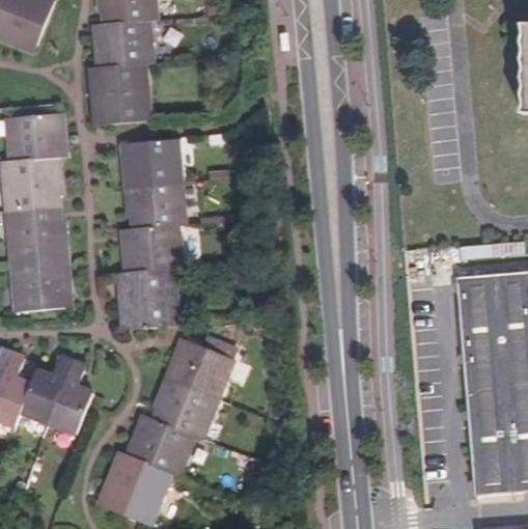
[(0,0),(0,38),(31,52),(52,0),(0,0)]
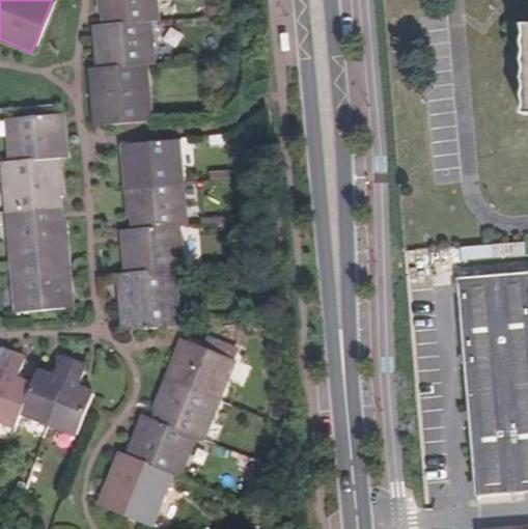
[(104,23),(146,19),(155,19),(151,0),(94,0),(96,12),(104,12),(104,23)]
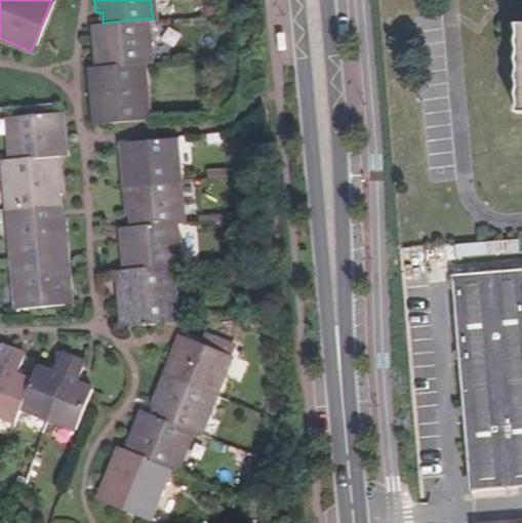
[(195,11),(195,2),(185,3),(186,12),(195,11)]
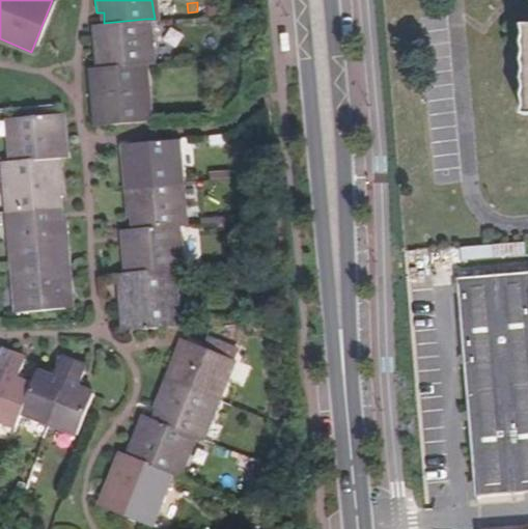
[(92,65),(142,62),(149,62),(146,19),(104,23),(98,24),(99,36),(91,36),(92,65)]
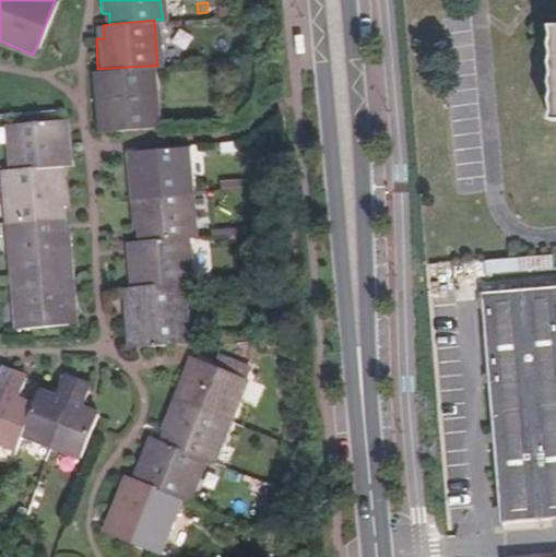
[(95,26),(96,38),(104,38),(103,25),(95,26)]
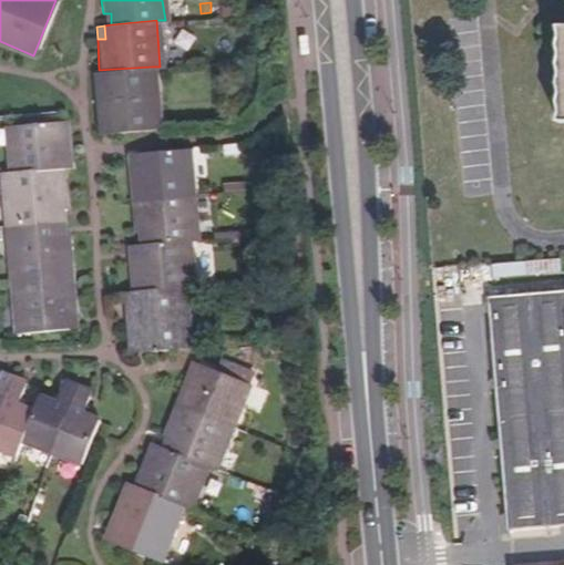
[(103,120),(105,133),(156,127),(152,67),(99,70),(93,71),(96,120),(103,120)]
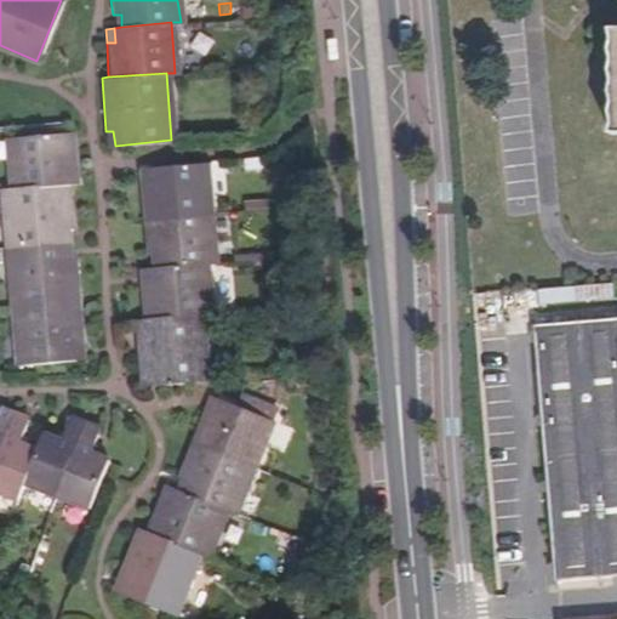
[(63,147),(62,132),(4,137),(9,189),(64,185),(74,182),(70,147),(63,147)]
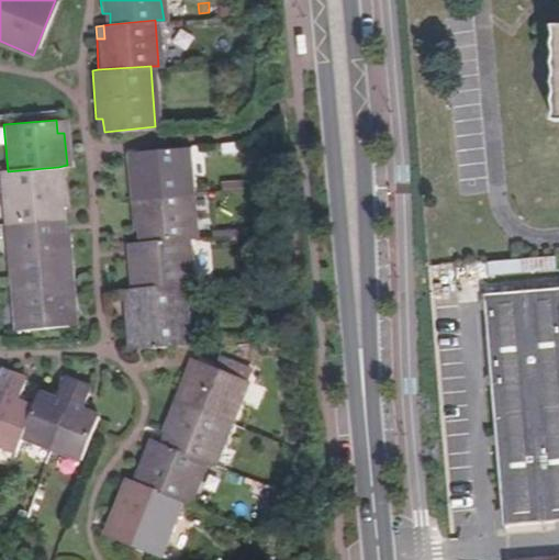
[(185,146),(134,150),(135,165),(127,166),(132,197),(190,192),(185,146)]
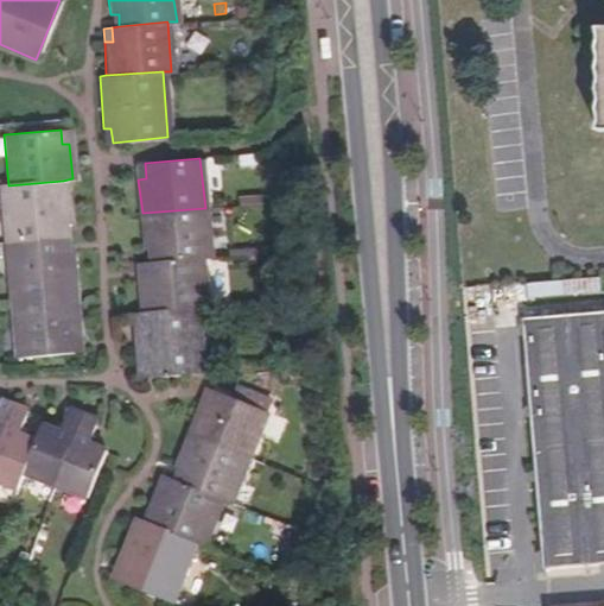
[(146,178),(145,163),(137,164),(138,180),(146,178)]
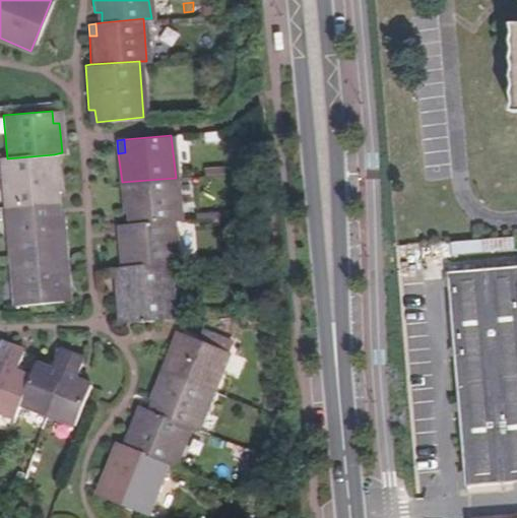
[(54,154),(7,158),(0,158),(0,171),(3,206),(51,201),(50,190),(58,189),(54,154)]
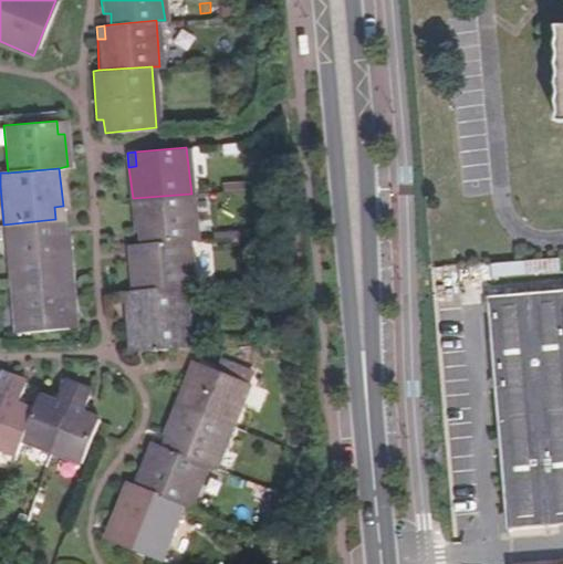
[(195,238),(191,194),(133,198),(134,231),(143,230),(143,241),(187,239),(195,238)]
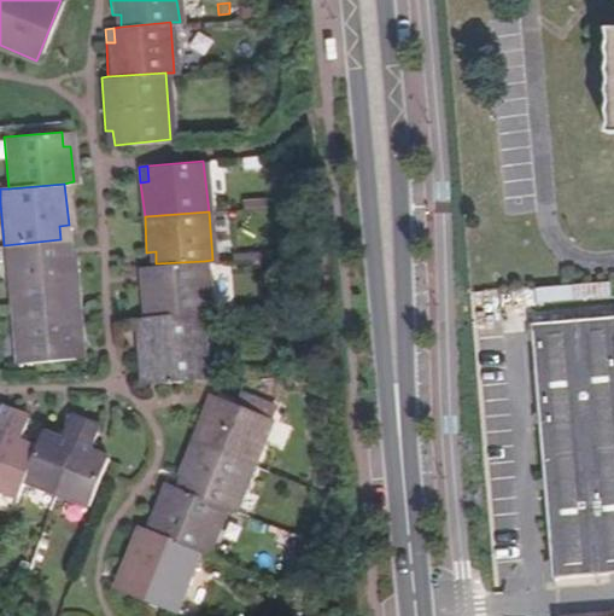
[(59,226),(60,239),(69,239),(69,225),(59,226)]
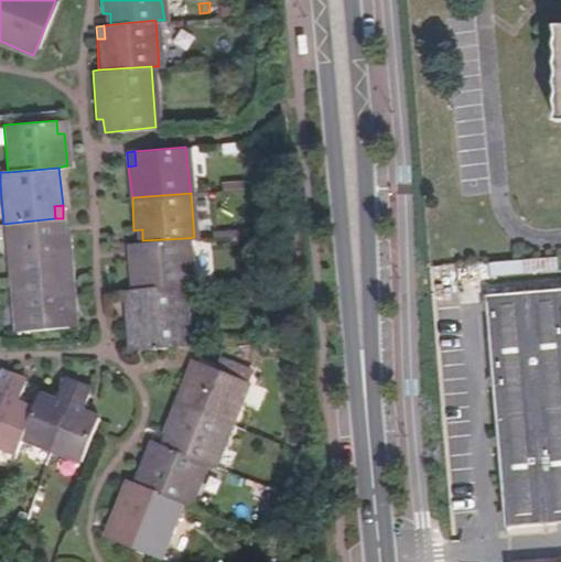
[(55,218),(3,224),(9,278),(68,272),(64,231),(56,233),(55,218)]
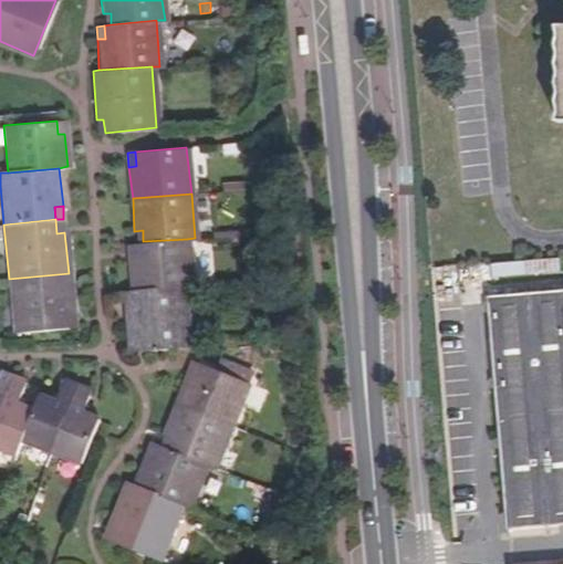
[(63,219),(55,219),(56,233),(64,232),(63,219)]
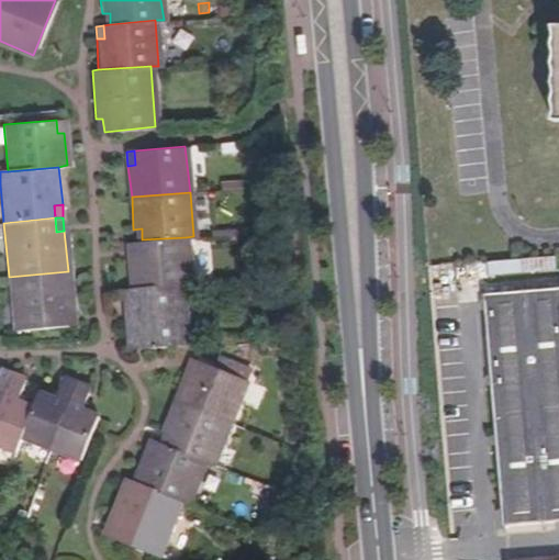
[(142,228),(133,230),(134,241),(142,239),(142,228)]
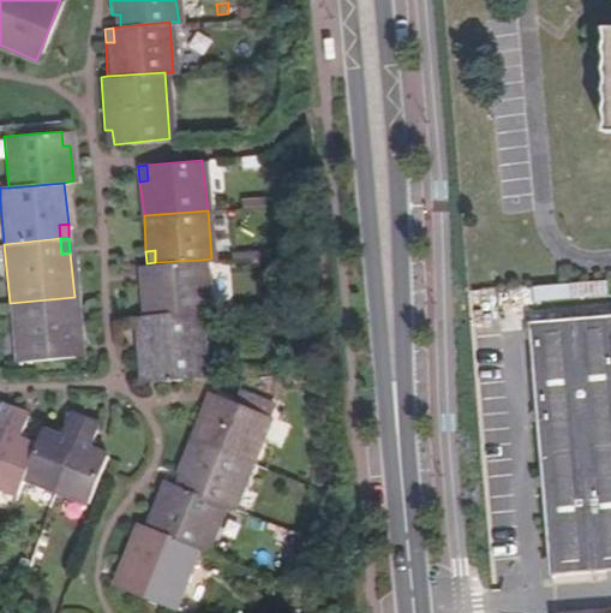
[(207,309),(203,260),(155,262),(147,263),(148,280),(138,280),(141,313),(198,309),(207,309)]
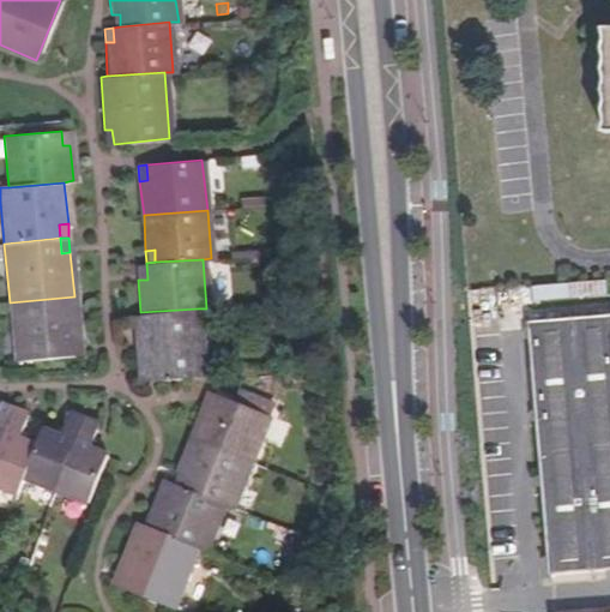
[(148,280),(146,263),(137,264),(138,280),(148,280)]
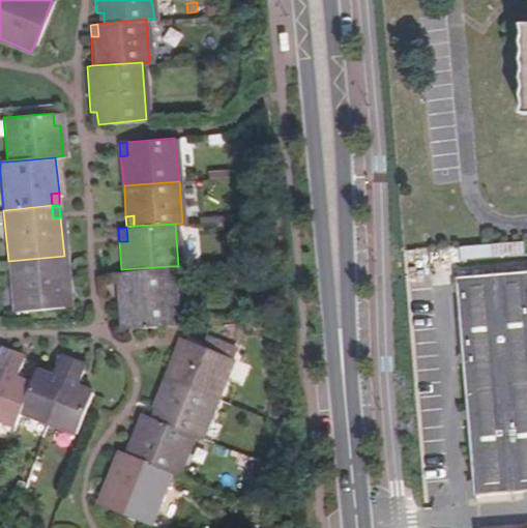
[(233,243),(218,243),(218,259),(234,259),(233,243)]
